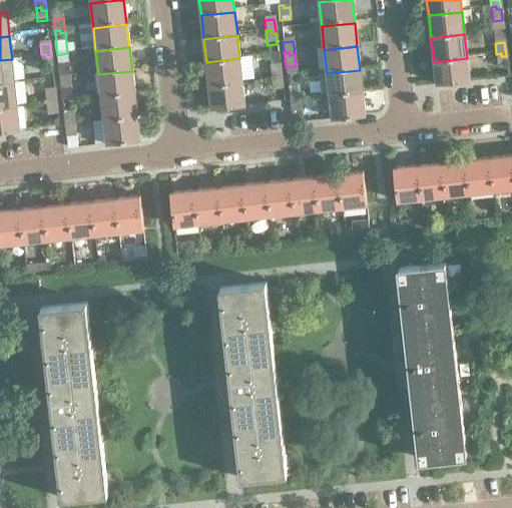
[(67,53),(57,55),(58,66),(60,77),(65,76),(65,79),(70,79),(70,77),(69,65),(67,53)]
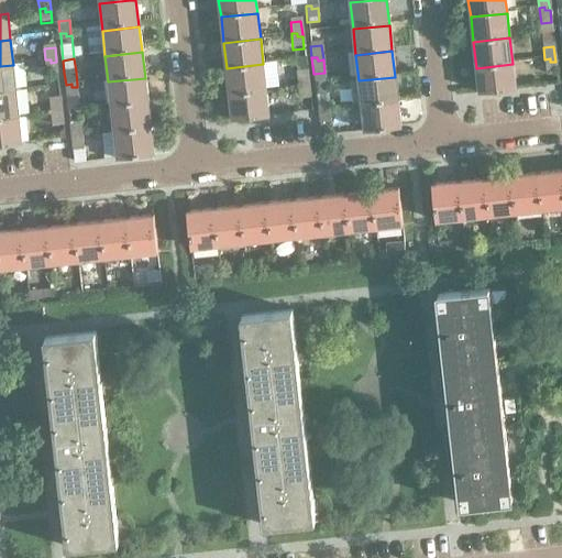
[(550,58),(544,59),(547,75),(557,74),(555,62),(550,62),(550,58)]
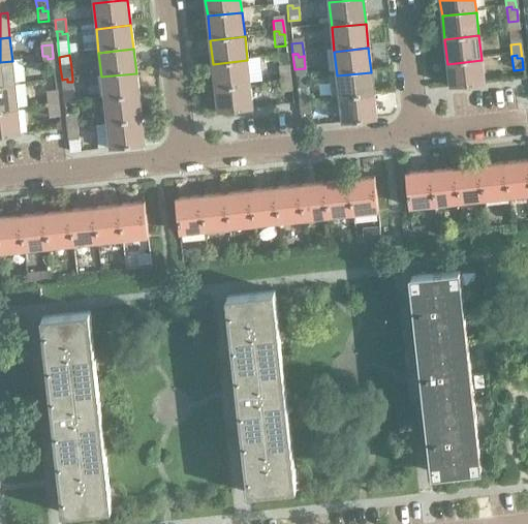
[(48,56),(42,56),(42,58),(43,70),(54,69),(53,58),(48,59),(48,56)]
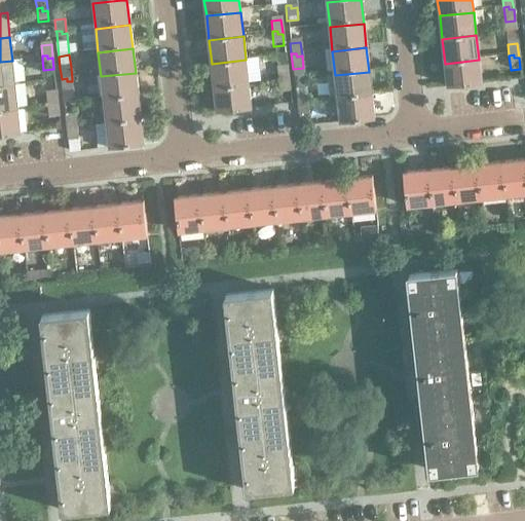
[(246,60),(212,64),(214,88),(249,84),(246,60)]
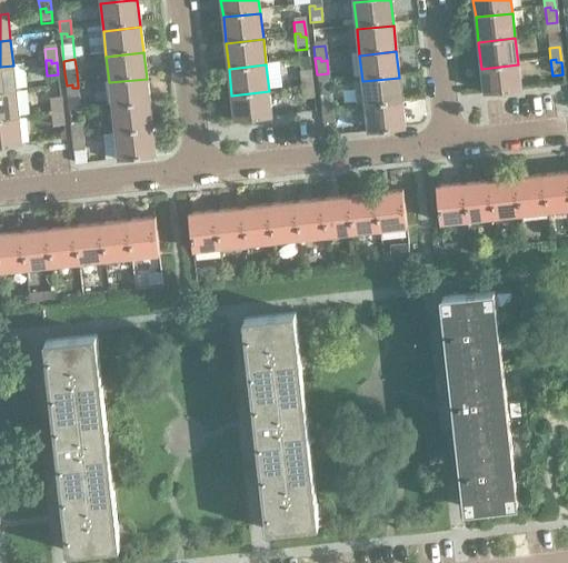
[(518,64),(481,69),(484,96),(521,92),(518,64)]
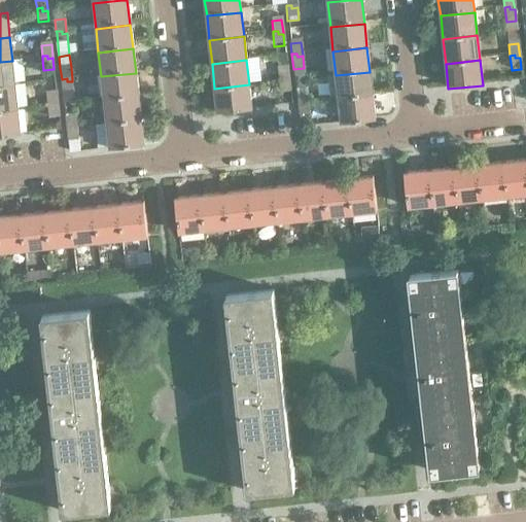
[(12,61),(0,62),(0,88),(15,85),(12,61)]
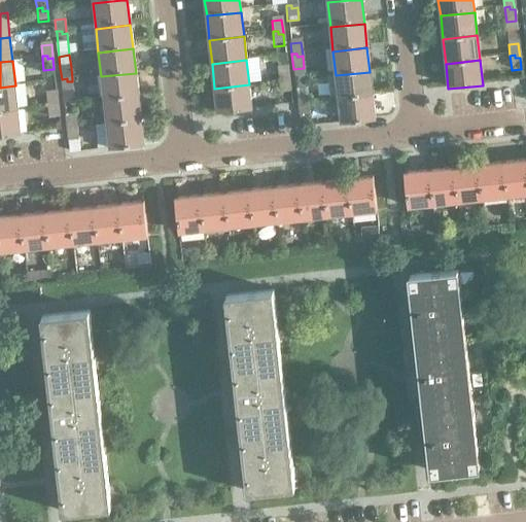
[(287,68),(277,69),(278,80),(283,79),(283,81),(283,83),(288,82),(288,80),(287,68)]
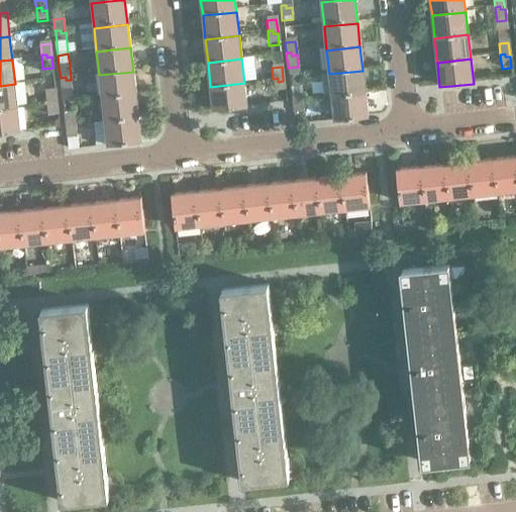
[(363,71),(329,74),(331,99),(365,95),(363,71)]
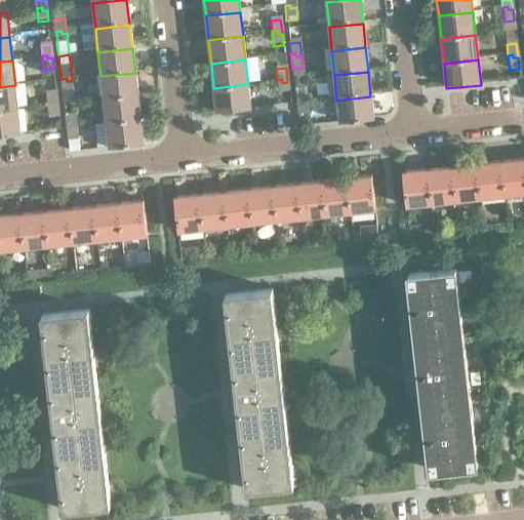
[(135,73),(101,76),(104,101),(137,96),(135,73)]
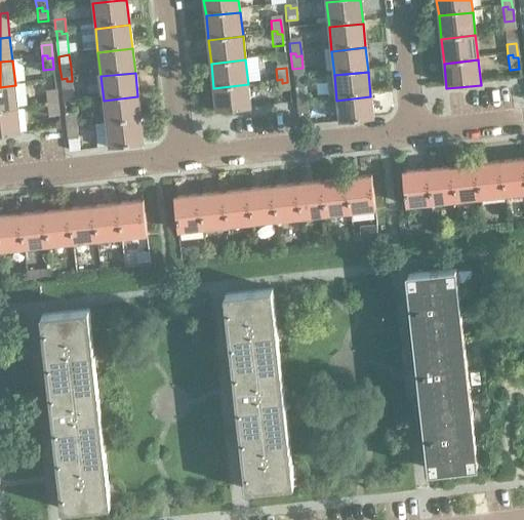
[(67,78),(62,79),(63,94),(73,92),(72,81),(67,81),(67,78)]
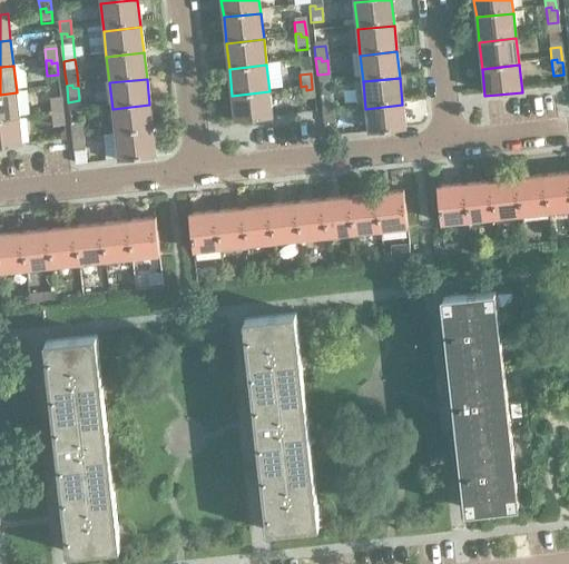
[(306,86),(301,87),(303,104),(314,101),(312,89),(306,90),(306,88),(306,86)]
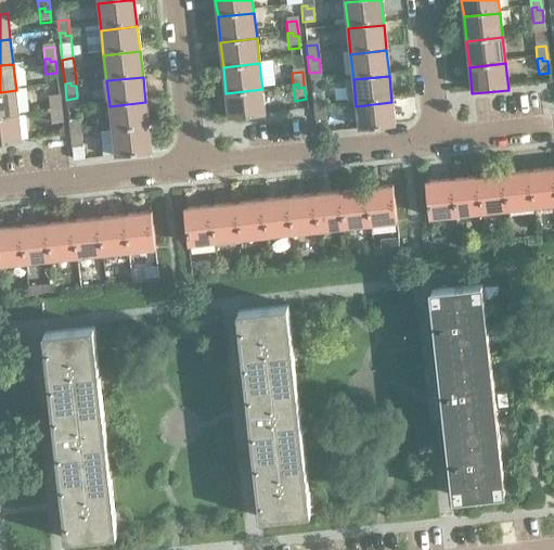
[(262,89),(226,93),(229,120),(266,117),(262,89)]
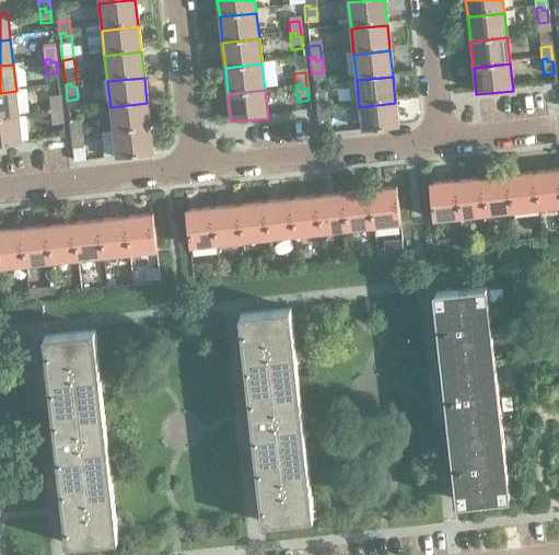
[(16,91),(0,93),(0,118),(19,117),(16,91)]
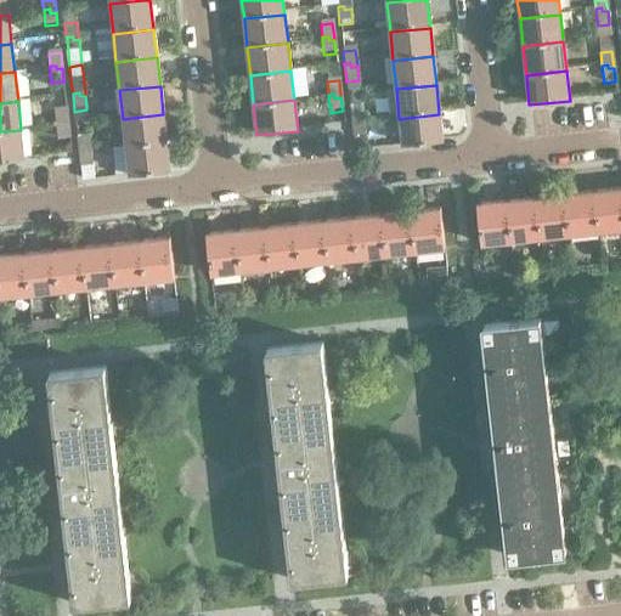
[(362,107),(350,109),(351,122),(357,120),(357,125),(363,124),(363,123),(362,107)]
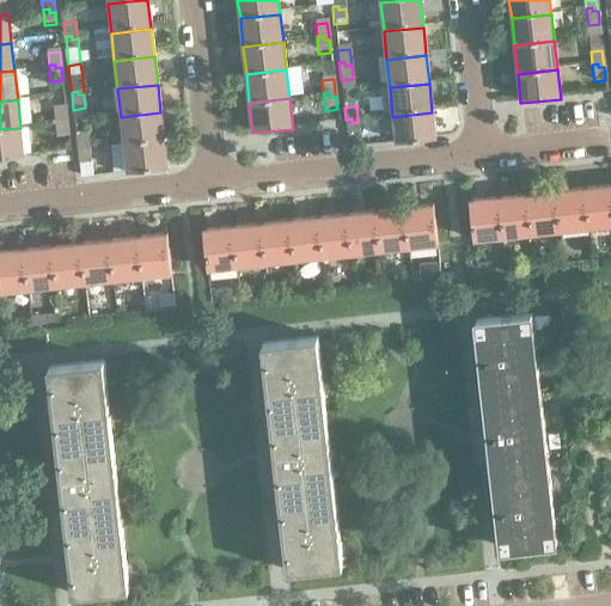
[(66,108),(54,109),(55,122),(61,121),(62,124),(67,124),(67,122),(66,108)]
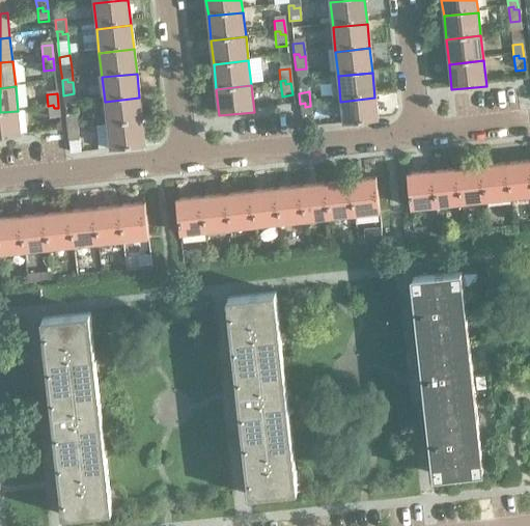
[(139,98),(105,102),(107,126),(142,122),(139,98)]
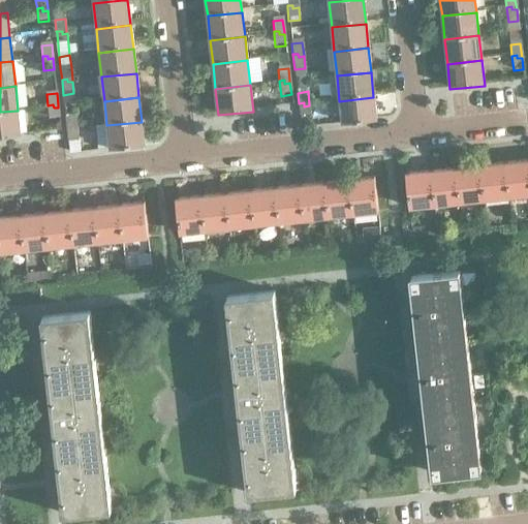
[(373,97),(339,101),(342,125),(376,122),(373,97)]
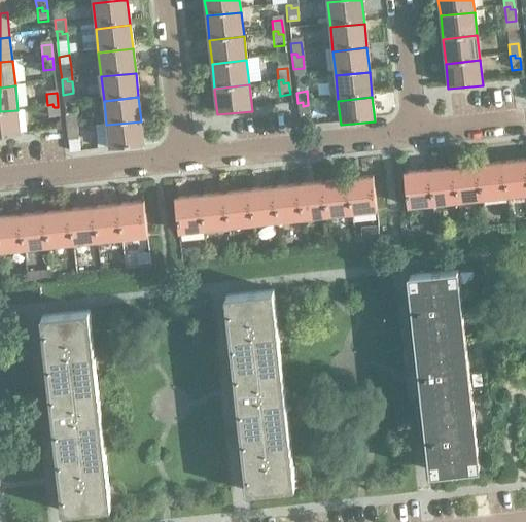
[(303,102),(297,103),(297,105),(299,118),(309,117),(308,105),(303,106),(303,102)]
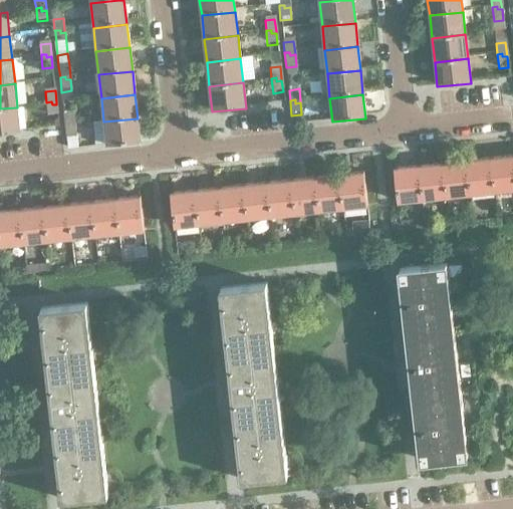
[(51,101),(46,102),(48,111),(48,119),(58,118),(56,104),(52,104),(51,101)]
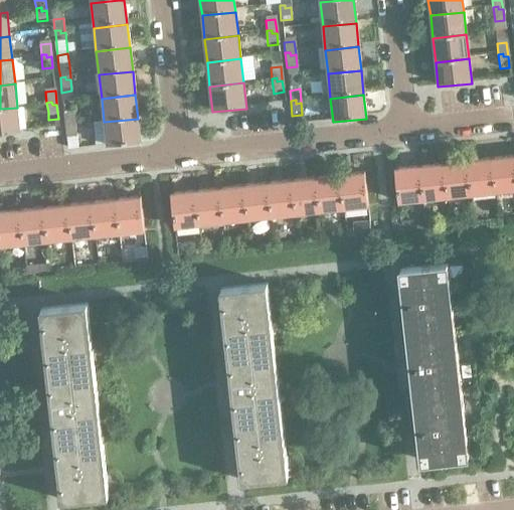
[(0,135),(20,133),(17,108),(0,109),(0,135)]
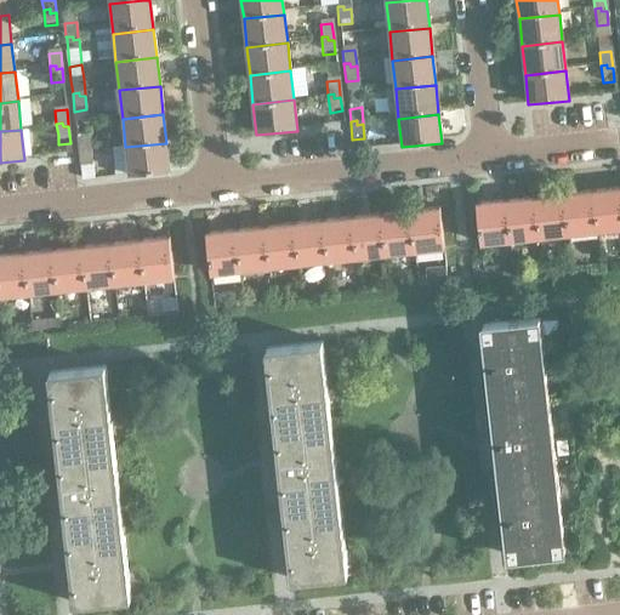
[(90,136),(78,137),(79,151),(85,151),(86,154),(91,153),(91,152),(90,136)]
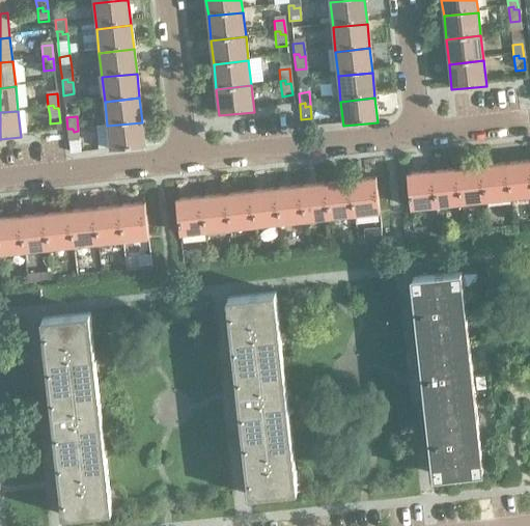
[(142,122),(107,126),(110,151),(145,147),(142,122)]
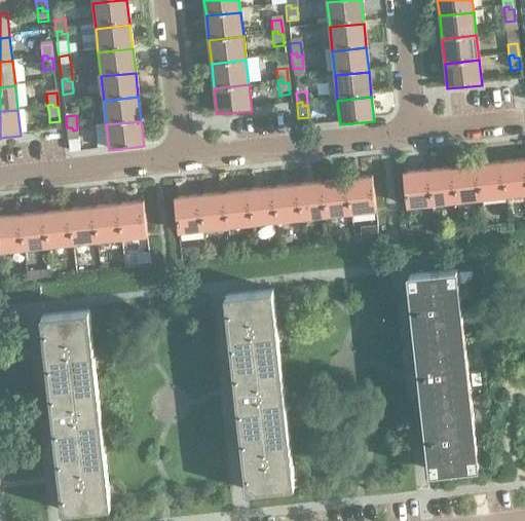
[(72,127),(67,127),(67,129),(68,131),(69,143),(70,155),(80,154),(77,129),(73,131),(72,127)]
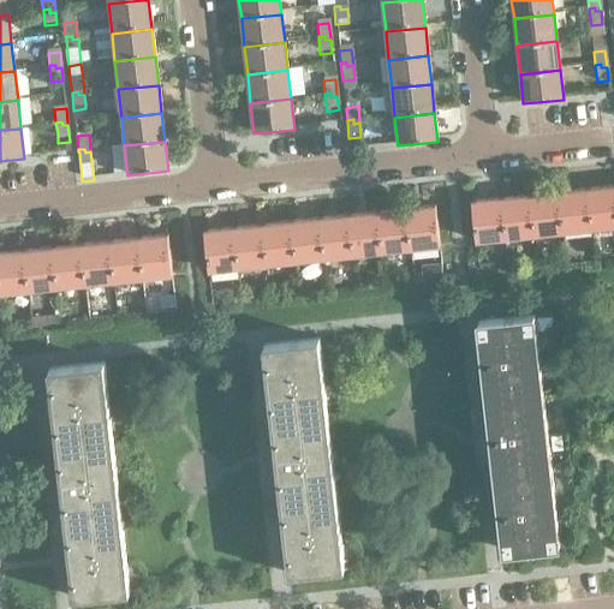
[(613,189),(586,192),(591,233),(613,230),(613,189)]
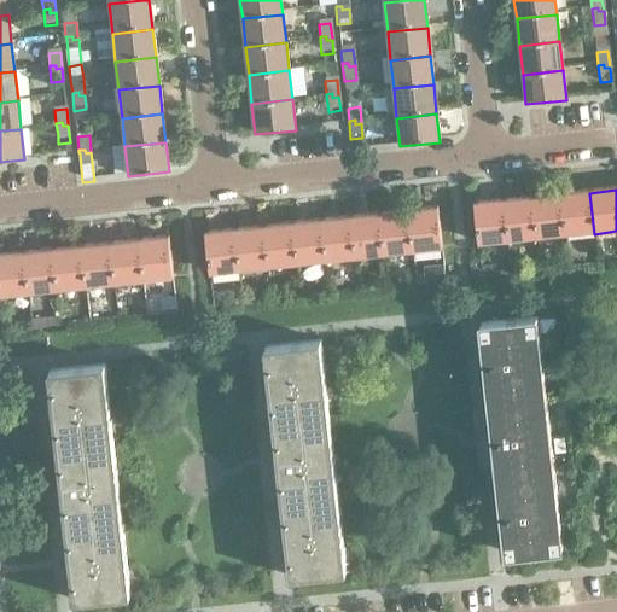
[(589,193),(560,197),(565,238),(594,234),(589,193)]
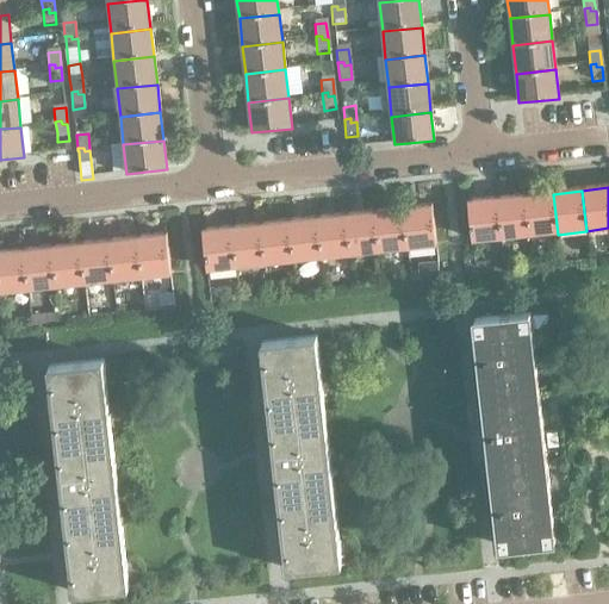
[(553,194),(526,197),(529,237),(558,235),(553,194)]
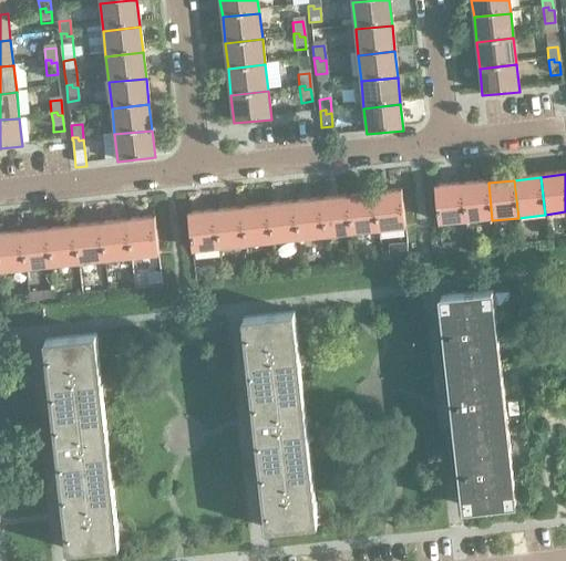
[(489,183),(461,186),(465,224),(492,220),(489,183)]
